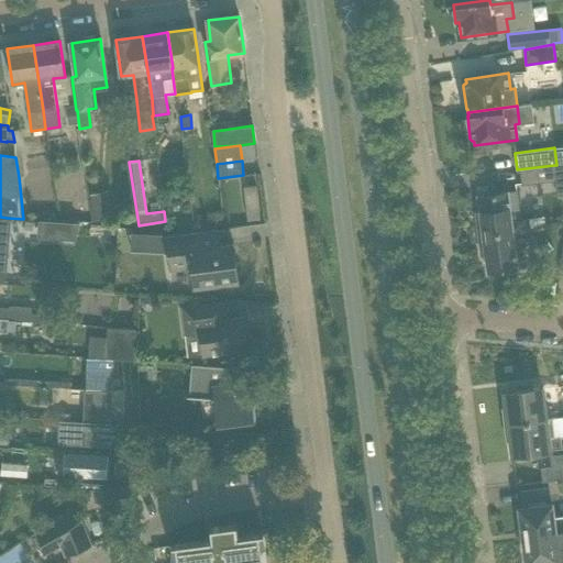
[(111,219),(108,191),(90,194),(94,221),(111,219)]
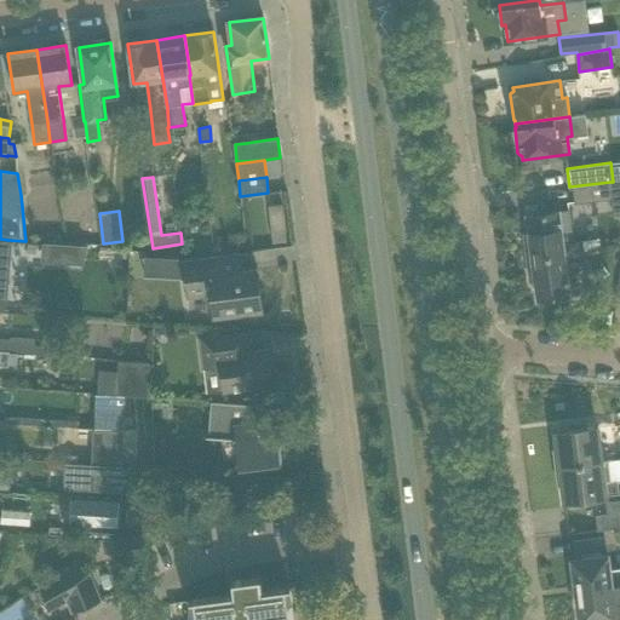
[(569,211),(550,213),(526,216),(528,233),(523,233),(527,258),(584,251),(583,240),(563,242),(561,231),(572,230),(569,211)]
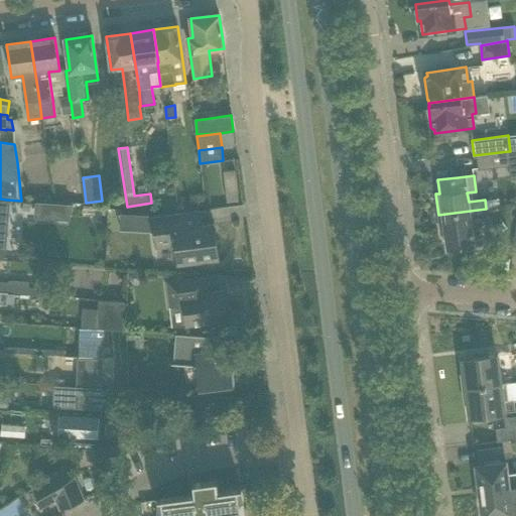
[(473,240),(472,228),(471,220),(487,218),(486,209),(438,215),(441,236),(445,236),(446,249),(479,245),(478,239),(473,240)]
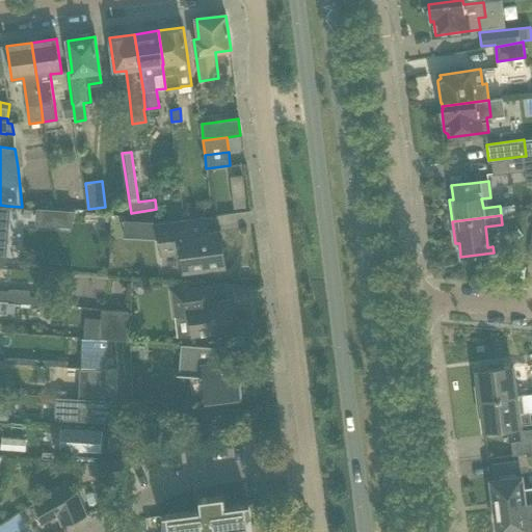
[(206,217),(185,219),(156,223),(160,257),(182,254),(185,271),(224,266),(220,230),(191,233),(189,220),(206,218),(206,217)]
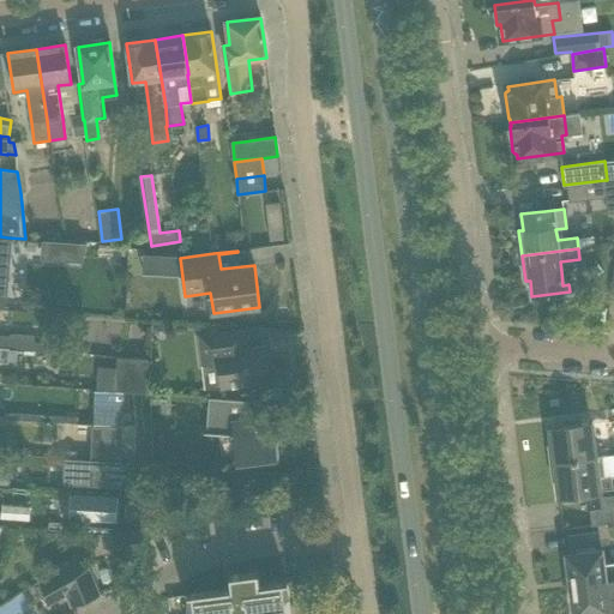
[(265,345),(245,348),(245,350),(238,351),(234,330),(198,335),(205,390),(269,381),(265,345)]
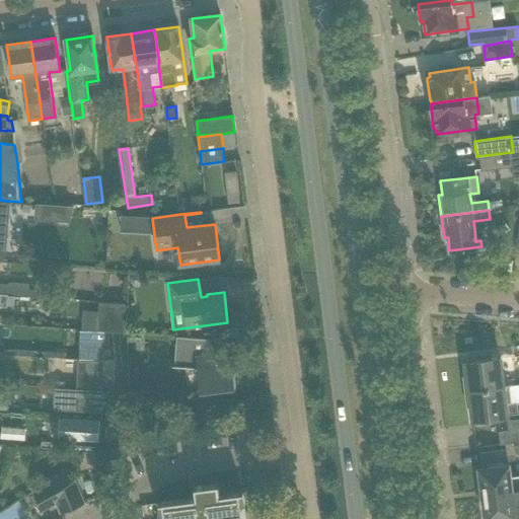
[(0,293),(5,294),(30,296),(38,297),(39,289),(29,289),(29,284),(9,282),(9,284),(0,283),(0,293)]
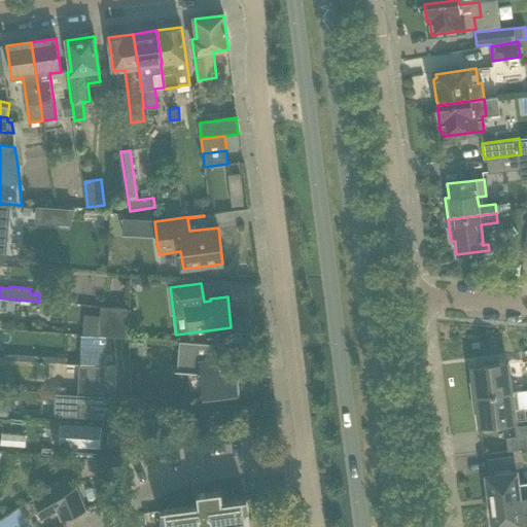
[(99,307),(99,315),(98,336),(126,338),(127,308),(99,307)]
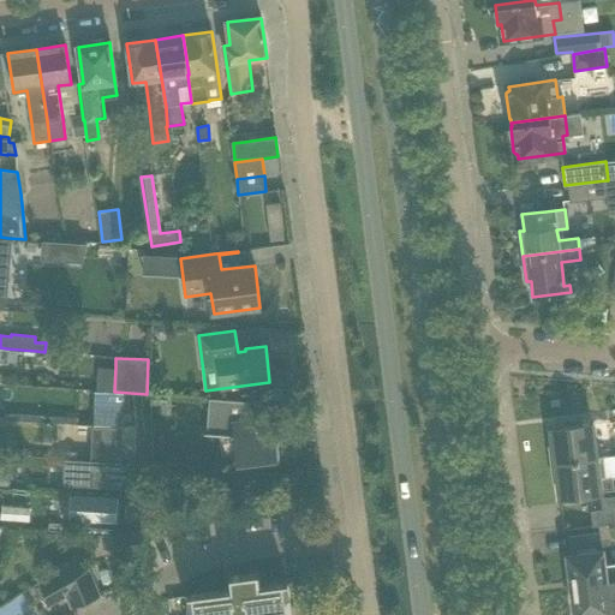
[(123,427),(124,393),(94,392),(93,425),(123,427)]
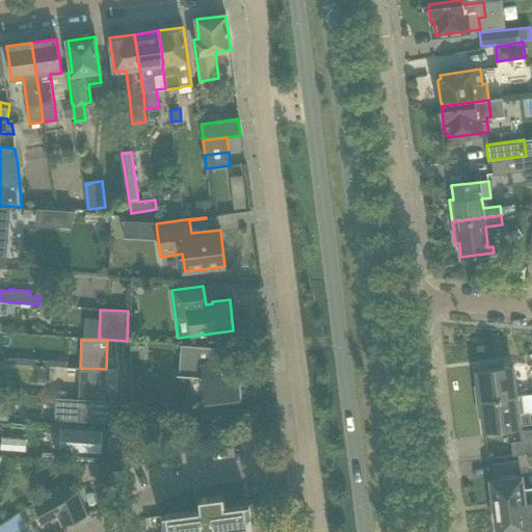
[(242,379),(240,379),(237,362),(216,365),(217,348),(181,345),(179,375),(204,377),(207,399),(242,395),(240,380),(242,380),(242,379)]
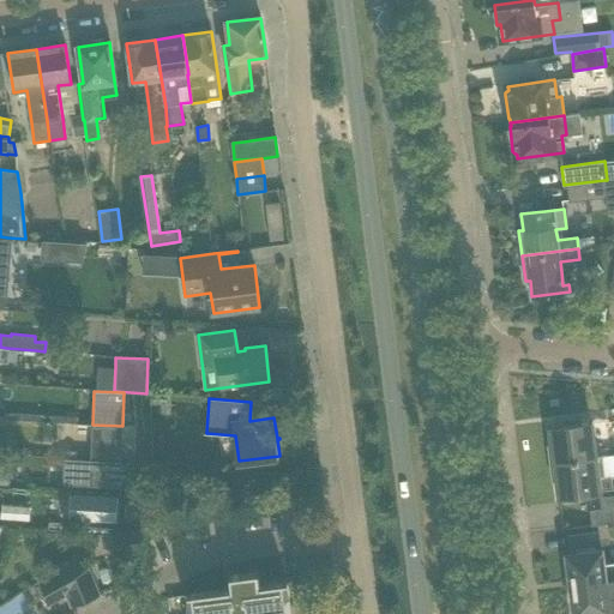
[(549,428),(554,463),(596,457),(593,437),(606,435),(605,422),(549,428)]
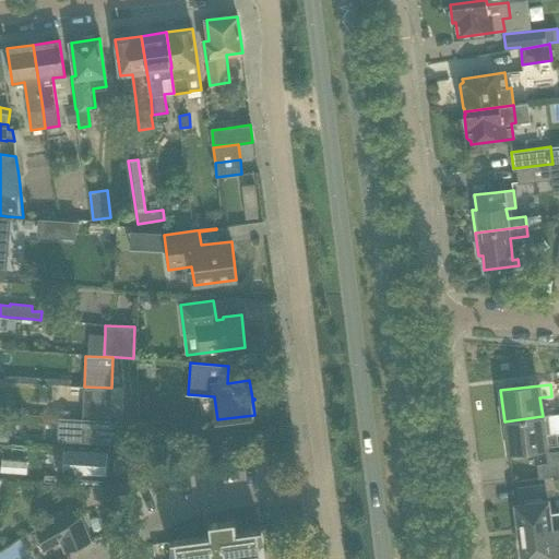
[(110,420),(111,389),(84,388),(83,418),(110,420)]
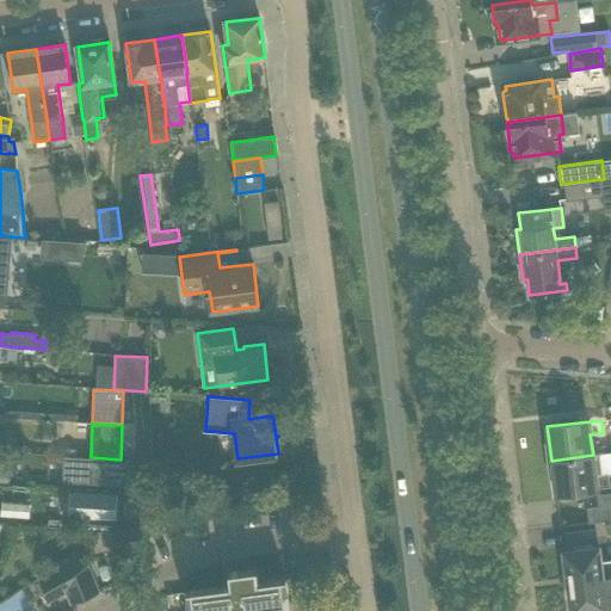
[(596,475),(593,455),(551,461),(555,494),(610,487),(609,474),(596,475)]
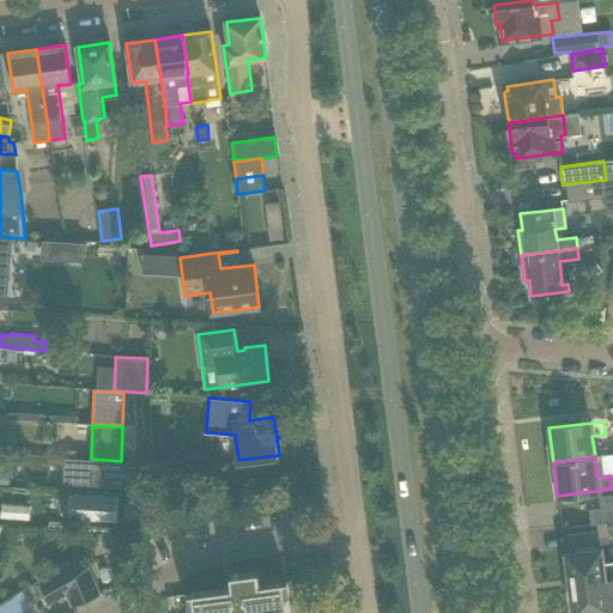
[(64,459),(62,484),(122,487),(123,462),(64,459)]
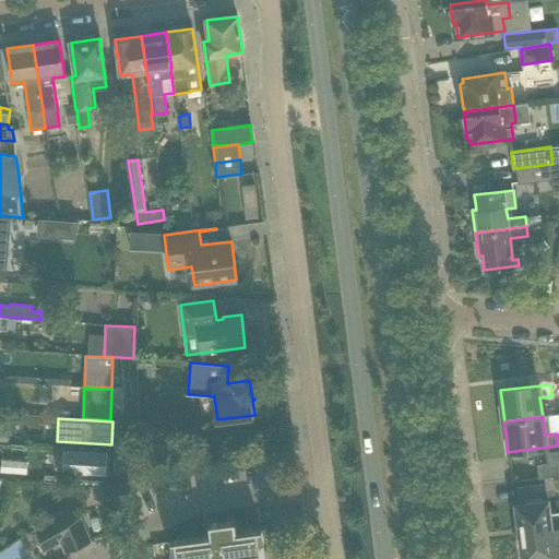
[(0,429),(0,443),(9,444),(10,430),(0,429)]
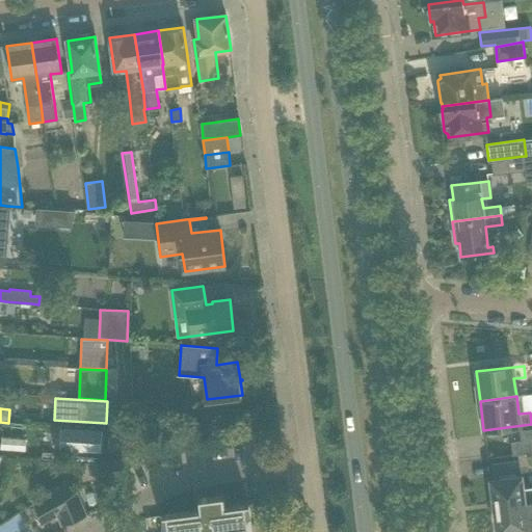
[(101,452),(103,430),(60,427),(58,450),(101,452)]
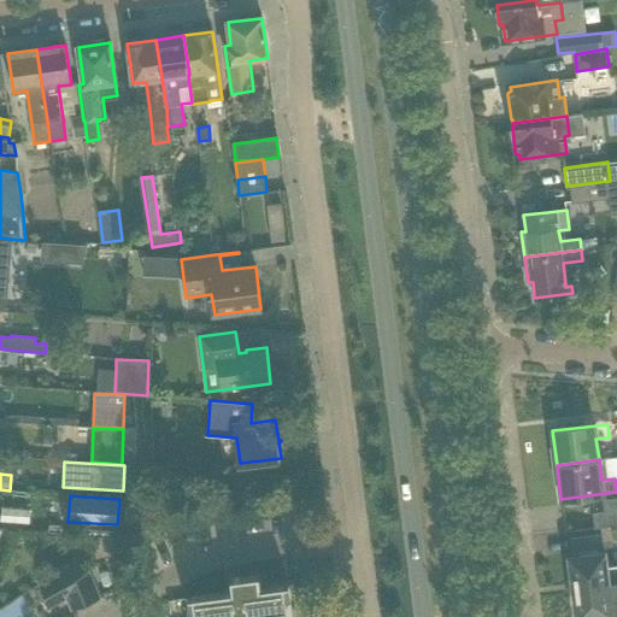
[(616,509),(604,511),(606,527),(616,524),(616,509)]
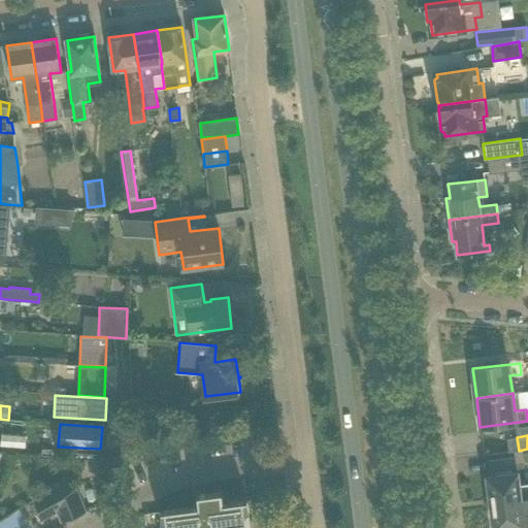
[(96,465),(99,497),(111,496),(109,464),(96,465)]
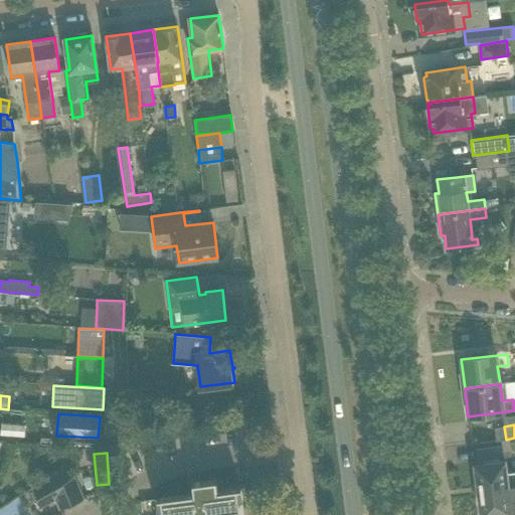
[(514,472),(507,473),(505,461),(475,465),(478,491),(514,486),(514,472)]
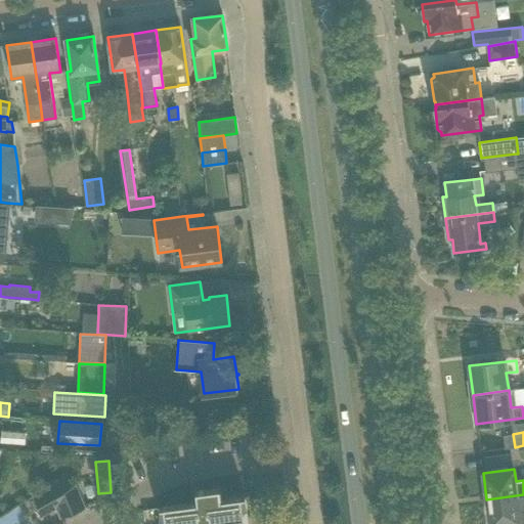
[(85,507),(76,482),(51,485),(36,494),(44,509),(55,501),(60,516),(85,507)]
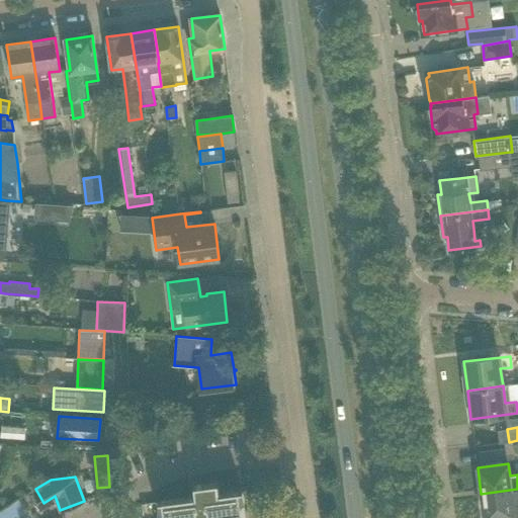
[(241,517),(240,503),(244,502),(241,492),(241,491),(219,494),(217,483),(193,487),(194,497),(158,502),(158,503),(158,511),(163,511),(163,517),(241,517)]
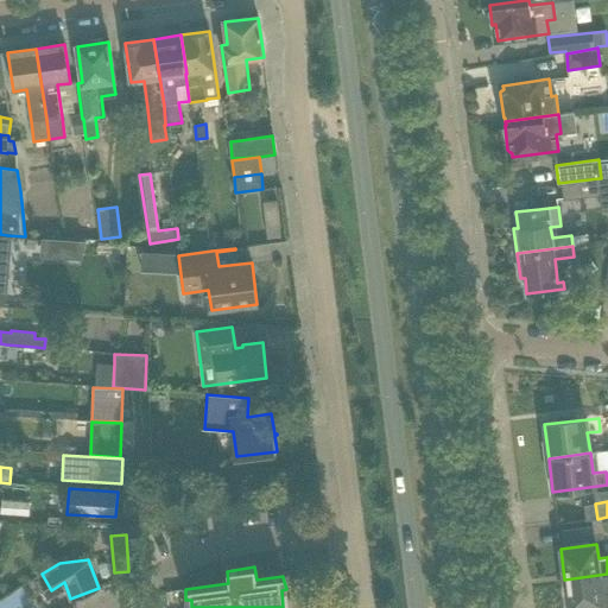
[(607,607),(607,574),(564,580),(568,607),(587,607),(588,607),(587,607),(607,607)]
